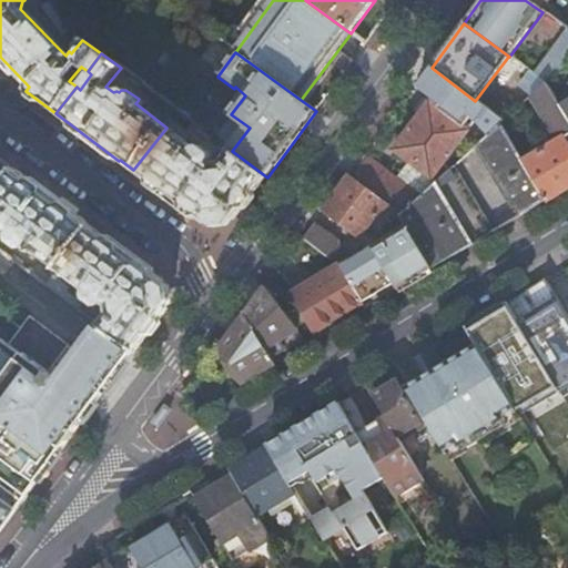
[(475,101),(432,68),(415,89),(470,129),(474,125),(487,137),(500,125),(503,122),(495,115),(475,101)]
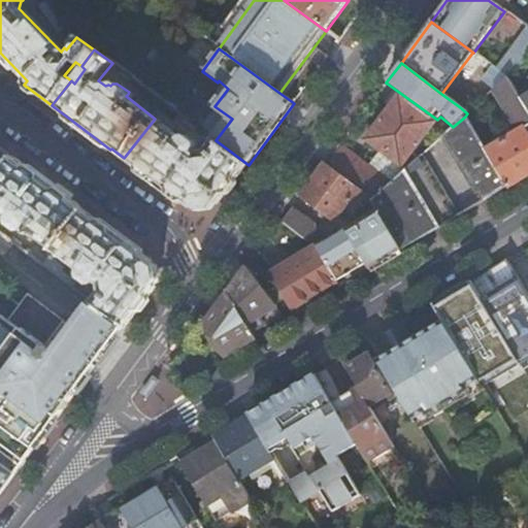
[(493,92),(507,78),(499,72),(460,107),(467,113),(469,112),(482,101),(493,92)]
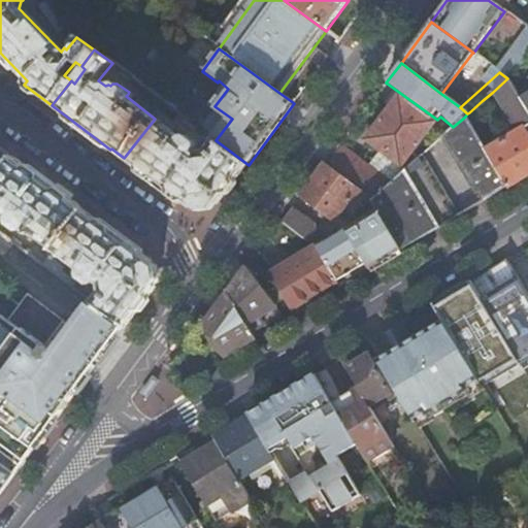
[(486,152),(507,189),(527,175),(527,137),(524,130),(527,127),(527,111),(521,100),(507,78),(493,92),(510,123),(521,130),(486,152)]
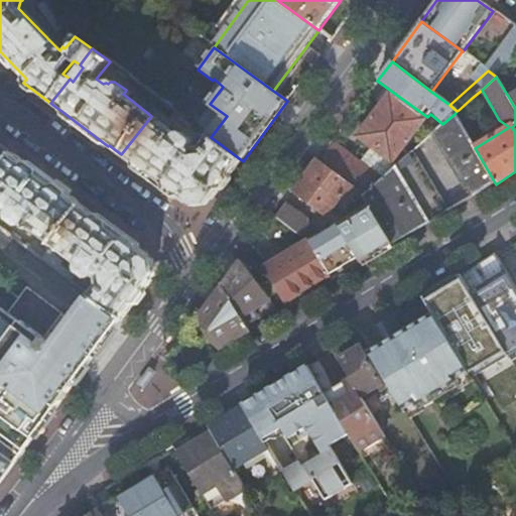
[(423,120),(385,92),(377,103),(382,106),(359,137),(392,162),(416,130),(418,131),(422,127),(419,125),(423,120)]
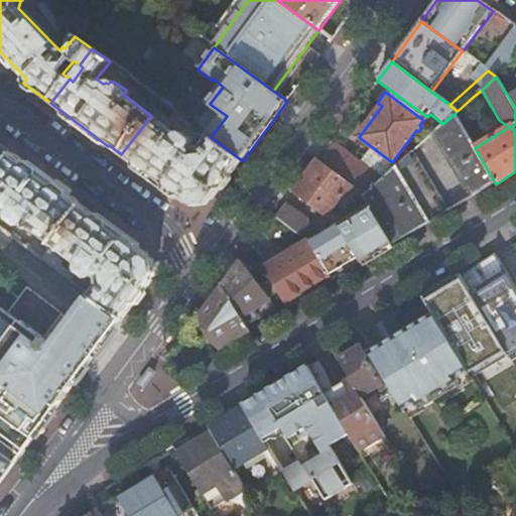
[(475,106),(471,99),(459,110),(462,115),(475,106)]
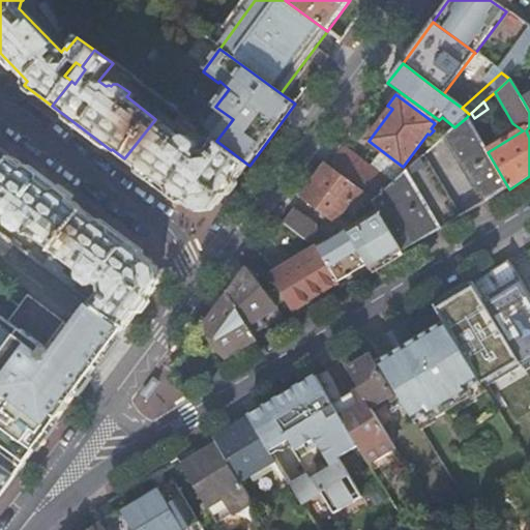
[(487,203),(509,189),(488,152),(467,117),(454,127),(445,136),(487,203)]
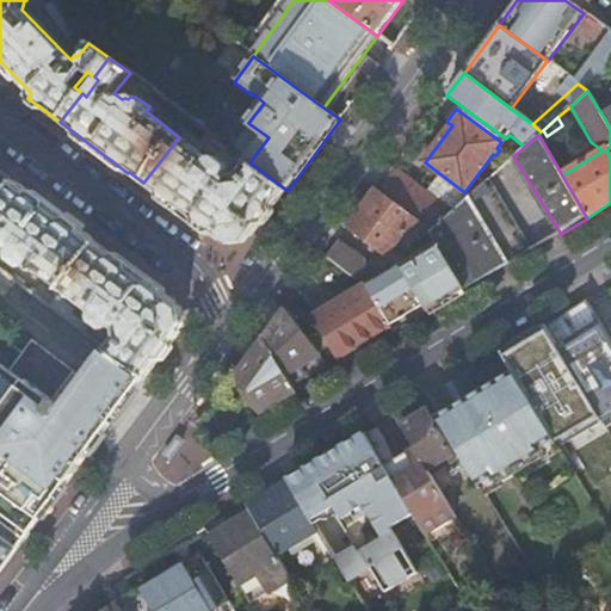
[(211,161),(179,137),(143,183),(223,242),(252,240),(288,191),(250,162),(239,176),(232,176),(228,173),(230,171),(229,167),(217,156),(214,158),(211,161)]
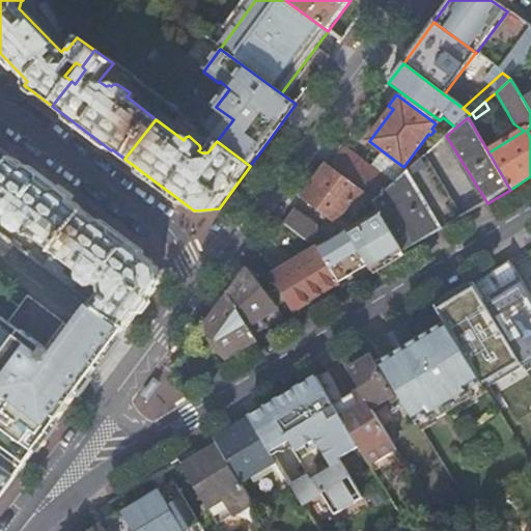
[(373,202),(392,185),(341,146),(326,167),(373,202)]
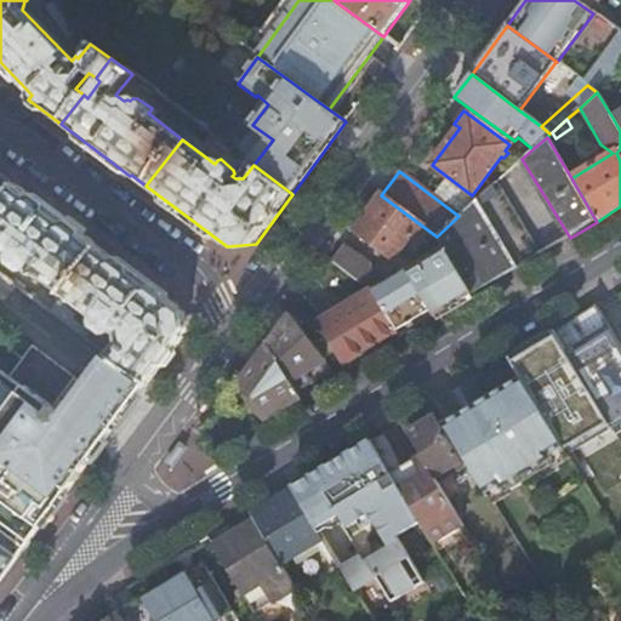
[(0,206),(15,188),(0,176),(0,206)]
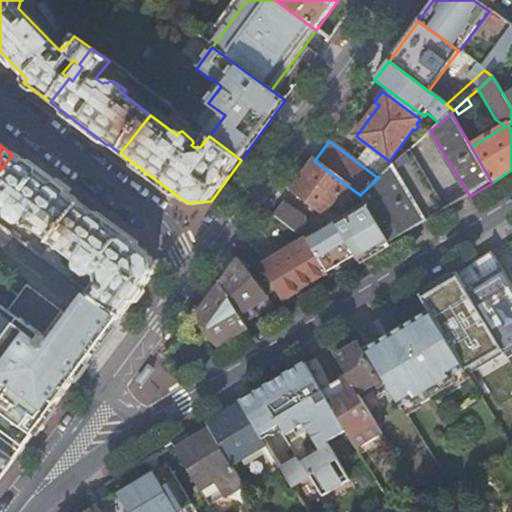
[(444,212),(408,151),(378,178),(360,195),(366,206),(389,244),(444,212)]
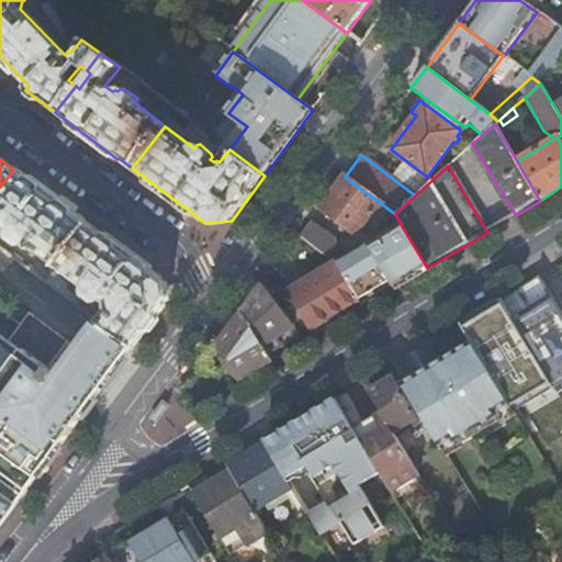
[(57,269),(89,226),(75,215),(76,215),(56,200),(26,178),(24,179),(13,170),(0,187),(0,226),(1,226),(11,234),(10,235),(11,239),(21,247),(25,247),(26,245),(57,269)]
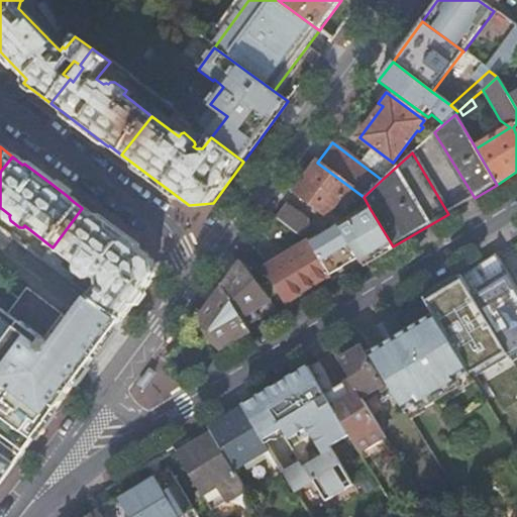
[(364,197),(317,163),(295,193),(321,214),(330,212),(342,197),(351,203),(348,207),(354,217),(370,208),(364,197)]
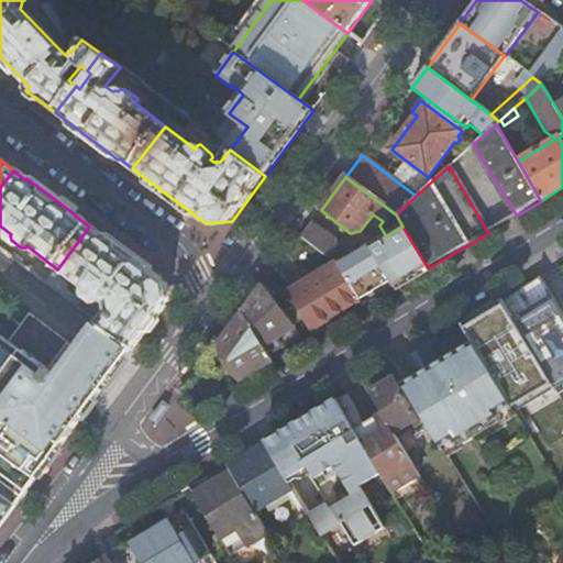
[(310,224),(300,239),(322,255),(330,246),(330,240),(310,224)]
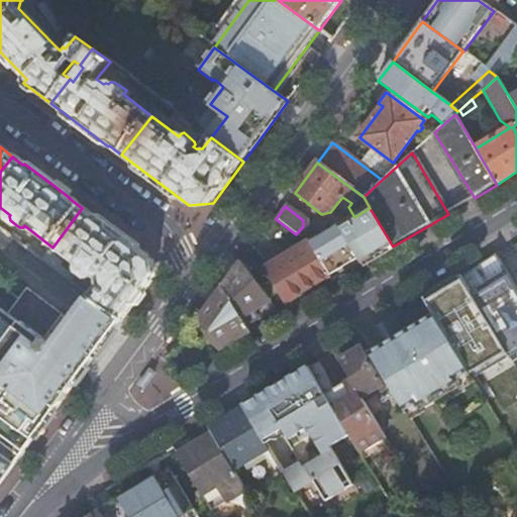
[(90,297),(123,322),(152,283),(149,259),(115,233),(82,208),(53,247),(80,267),(79,269),(80,273),(89,280),(93,279),(94,277),(97,281),(98,286),(90,297)]
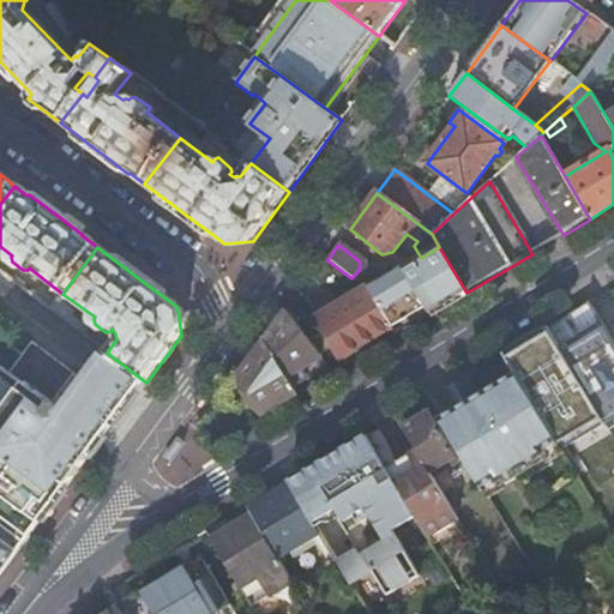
[(431,314),(467,293),(439,247),(421,258),(367,290),(390,330),(426,307),(431,314)]
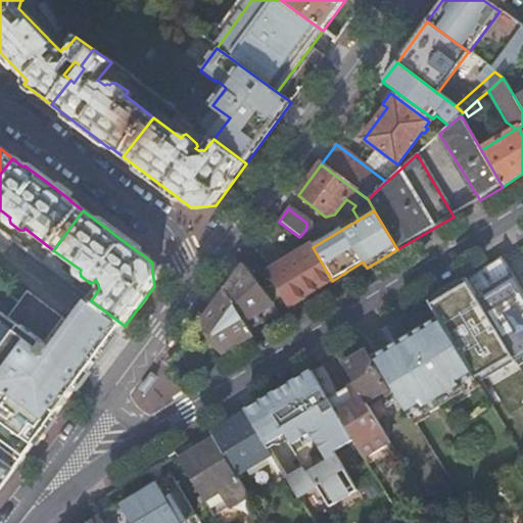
[(289,306),(332,281),(313,247),(306,243),(302,248),(306,251),(270,274),(289,306)]
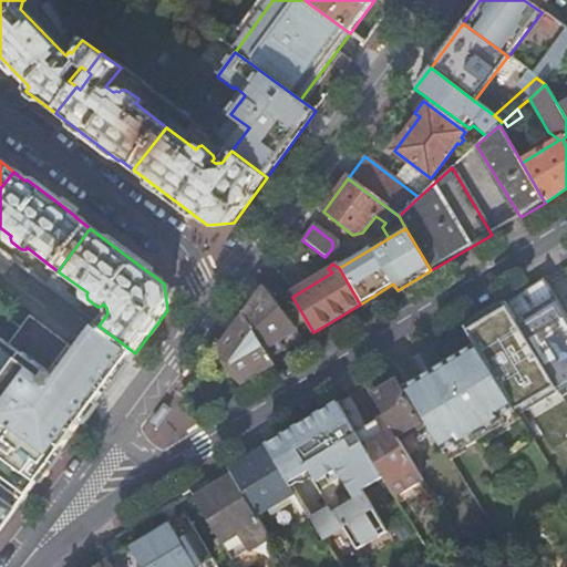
[(45,287),(51,279),(37,268),(31,276),(45,287)]
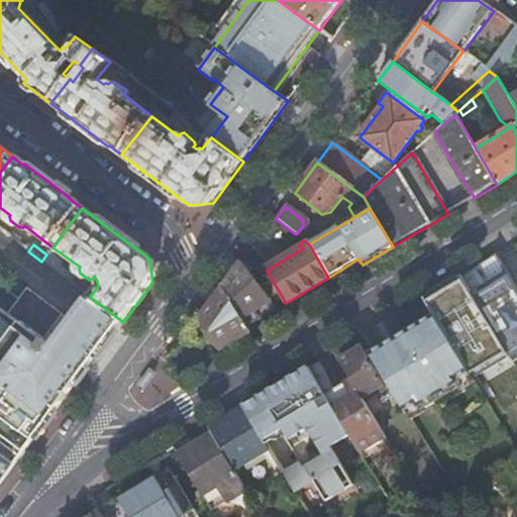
[(41,262),(56,272),(61,265),(46,254),(41,262)]
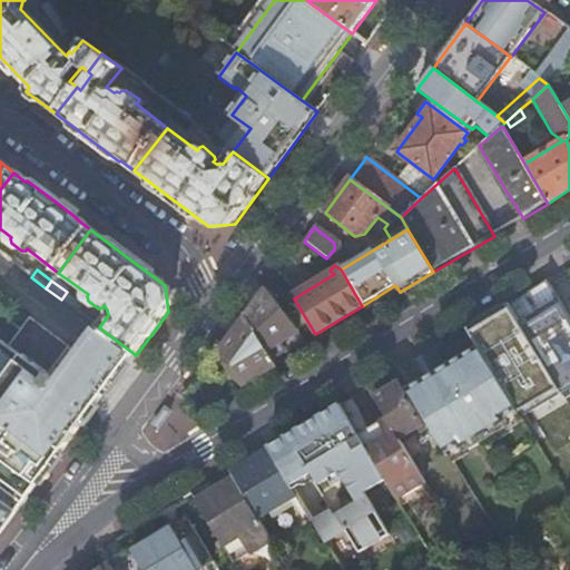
[(528,293),(508,306),(530,342),(532,346),(569,323),(569,322),(547,283),(528,293)]
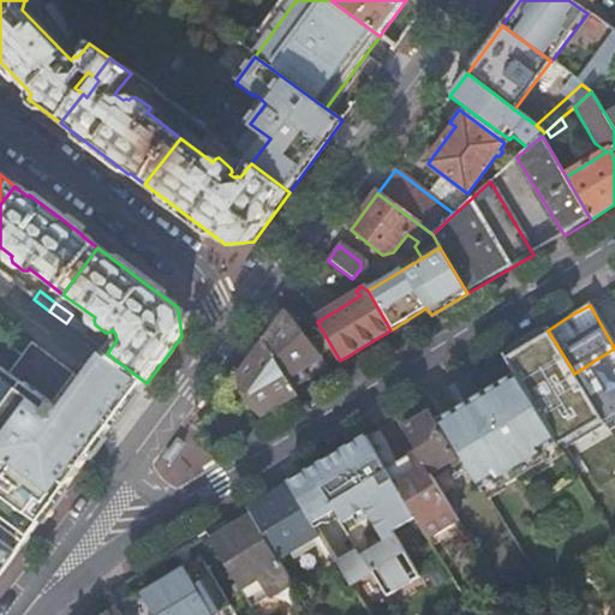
[(322,359),(287,314),(266,344),(292,388),(308,378),(302,370),(322,359)]
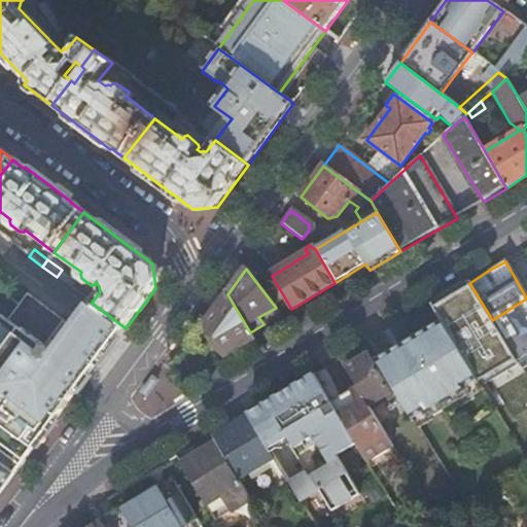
[(469,283),(433,304),(445,323),(454,338),(468,329),(476,342),(487,335),(480,322),(490,316),(469,283)]
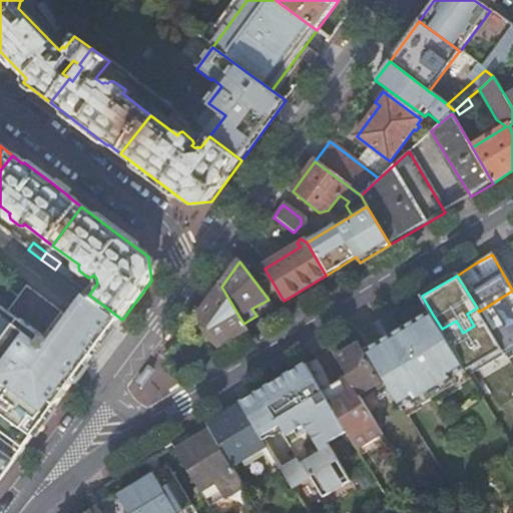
[(0,434),(24,453),(68,393),(62,388),(99,338),(75,320),(70,328),(45,311),(0,278),(0,373),(9,380),(13,383),(0,400),(0,434)]
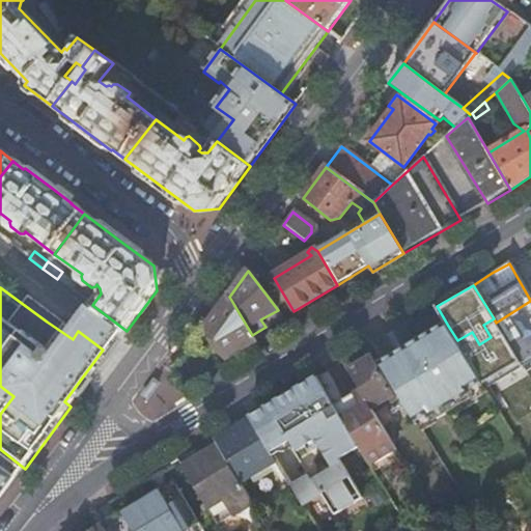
[(252,335),(229,297),(196,341),(210,353),(217,343),(226,360),(256,342),(252,335)]
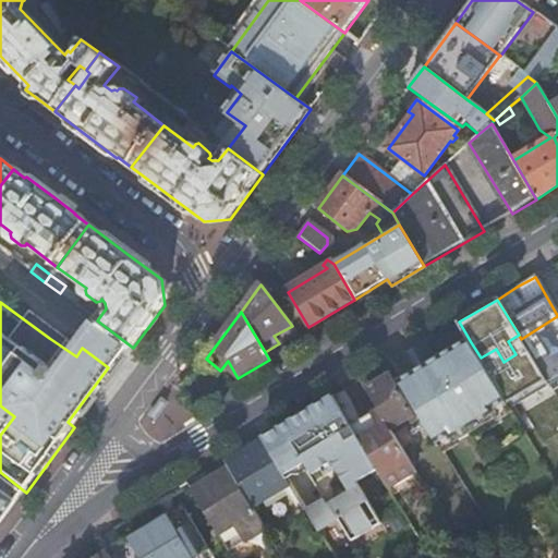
[(97,320),(82,348),(108,367),(133,348),(97,320)]
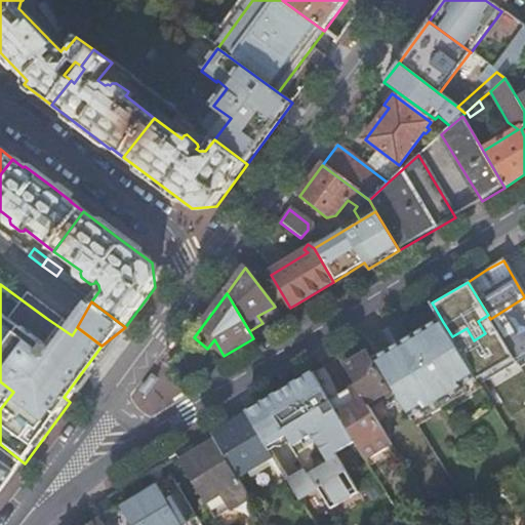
[(72,335),(77,327),(52,309),(46,318),(72,335)]
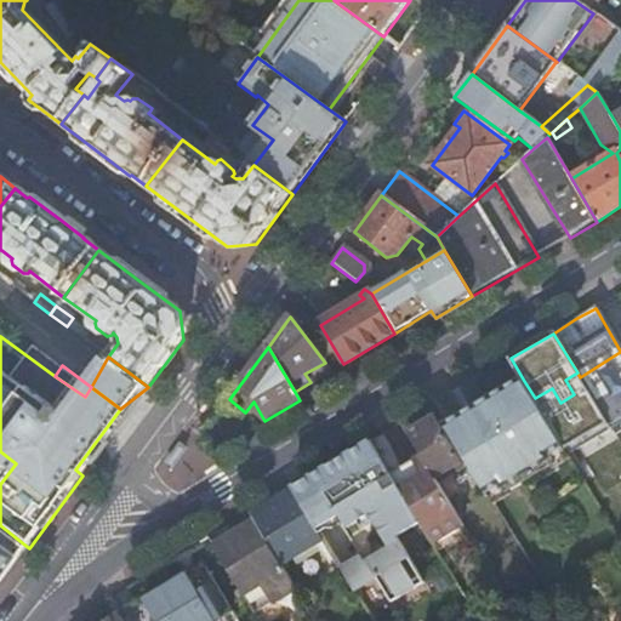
[(465,416),(445,427),(468,465),(477,480),(485,493),(485,494),(501,485),(503,490),(507,488),(550,462),(554,460),(552,455),(564,448),(535,398),(524,381),(465,416)]
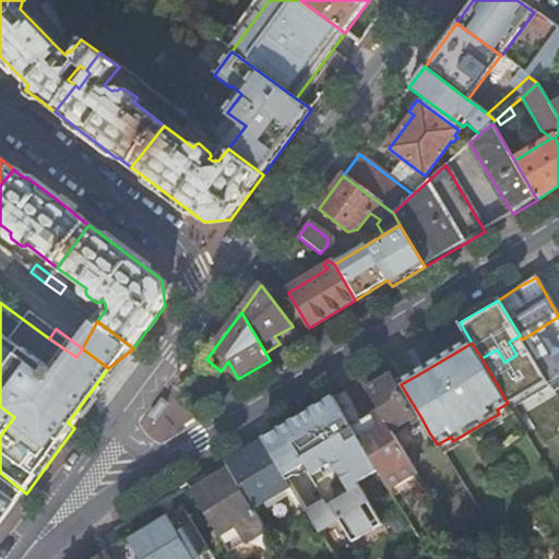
[(392,378),(367,393),(379,412),(392,433),(416,419),(392,378)]
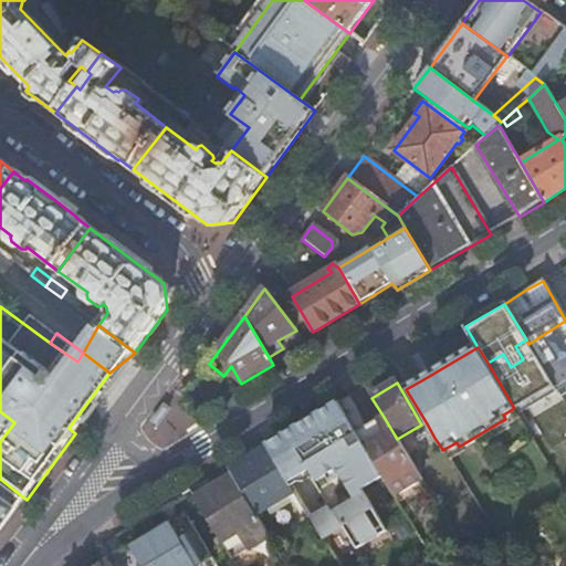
[(343,527),(356,549),(386,532),(362,491),(381,479),(355,433),(337,404),(305,422),(283,436),(310,480),(314,478),(316,482),(326,477),(331,474),(327,468),(334,464),(355,499),(331,513),(327,507),(308,519),(322,541),(343,527)]
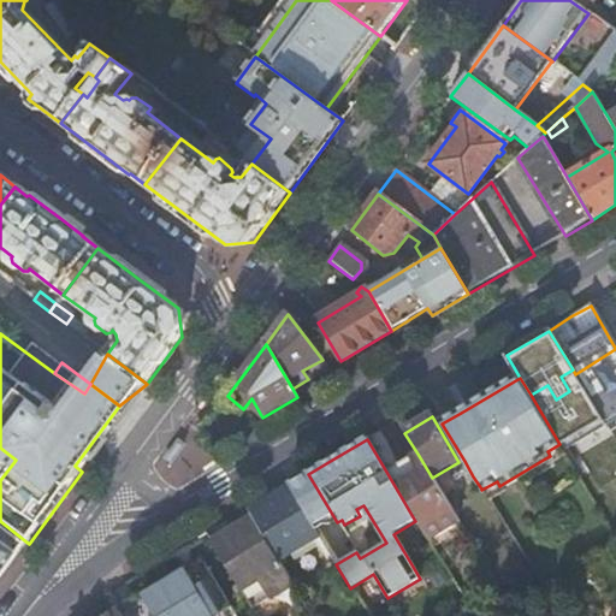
[(567,456),(560,444),(548,451),(550,456),(545,458),(550,466),(567,456)]
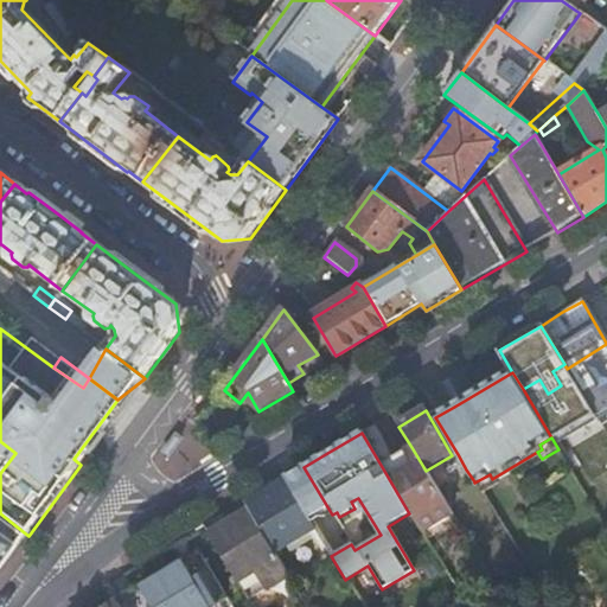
[(409,513),(414,522),(422,534),(452,516),(435,489),(426,471),(411,447),(381,465),(409,513)]
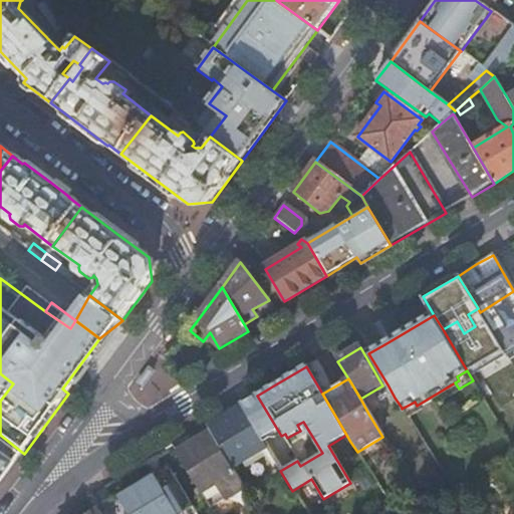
[(257,396),(241,406),(260,438),(263,443),(270,439),(275,439),(281,436),(257,396)]
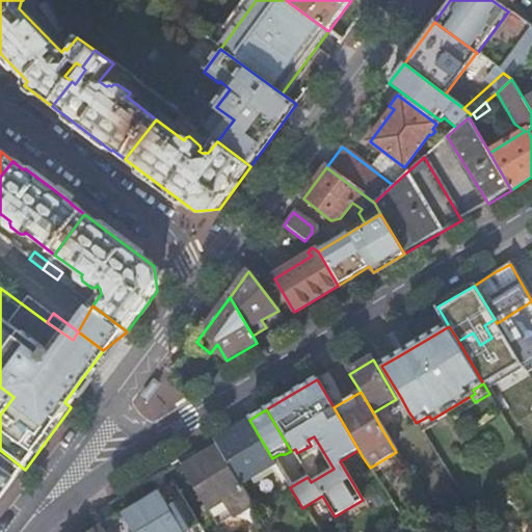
[(429,416),(416,423),(422,433),(439,424),(434,418),(431,420),(429,416)]
